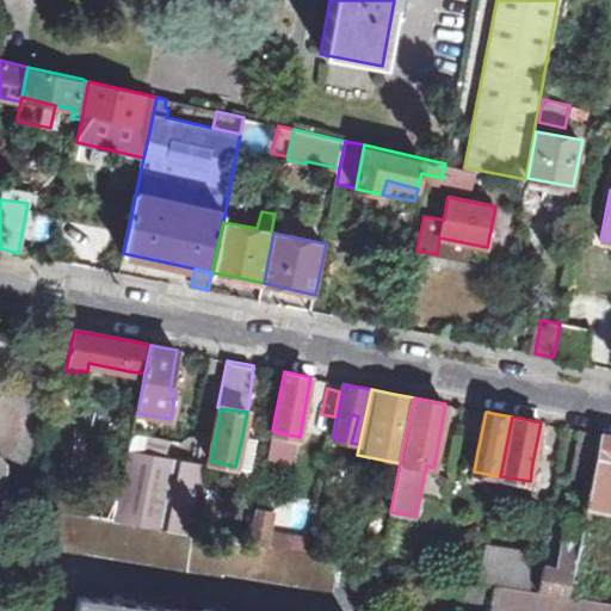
[(593,474),(600,433),(590,431),(582,430),(574,469),(593,474)]
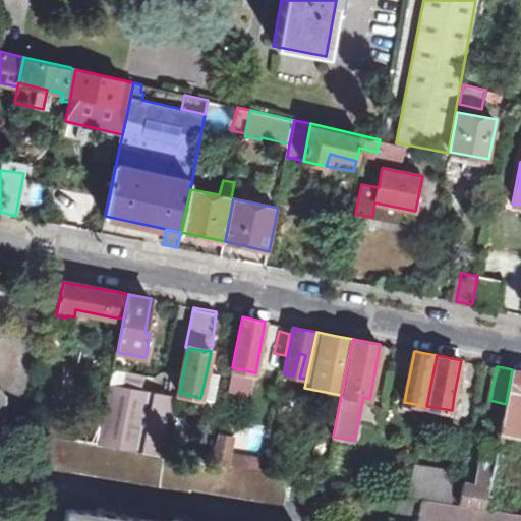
[(232,367),(231,375),(253,381),(255,372),(232,367)]
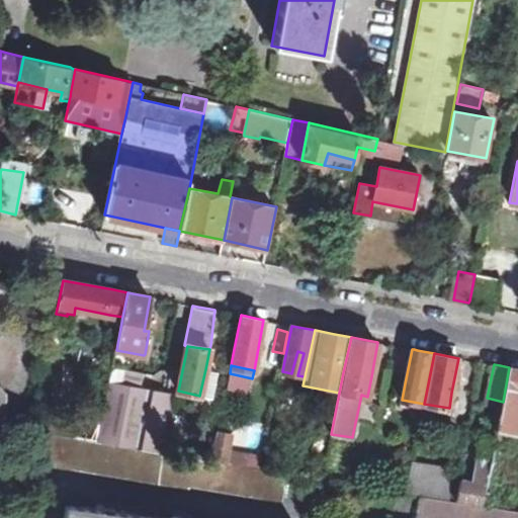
[(517,368),(509,367),(503,402),(503,403),(502,409),(498,428),(517,431),(517,368)]
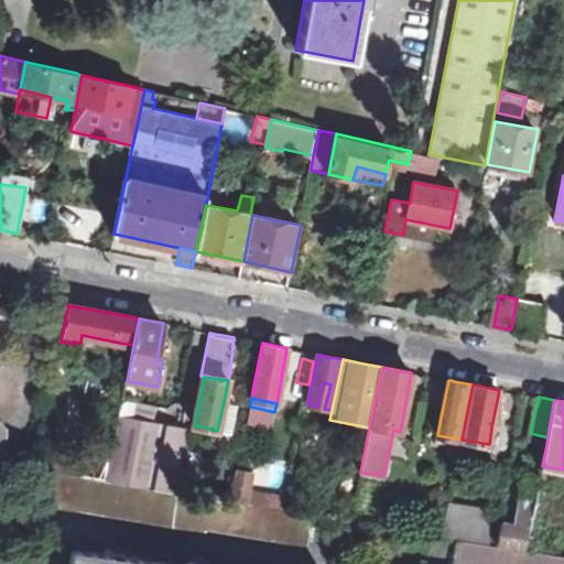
[(109,469),(107,478),(175,489),(186,429),(155,424),(158,410),(122,402),(109,469)]
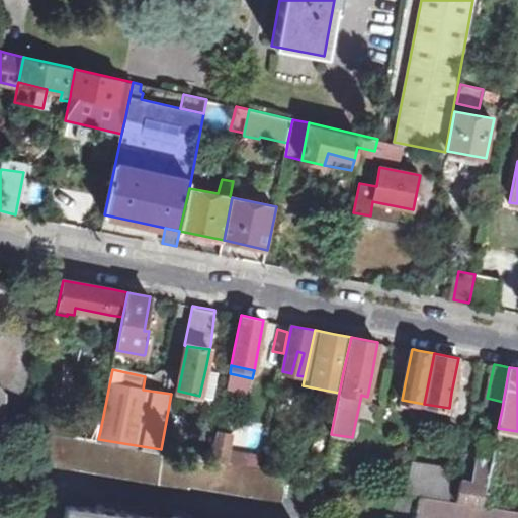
[(205,369),(199,396),(213,399),(218,371),(205,369)]
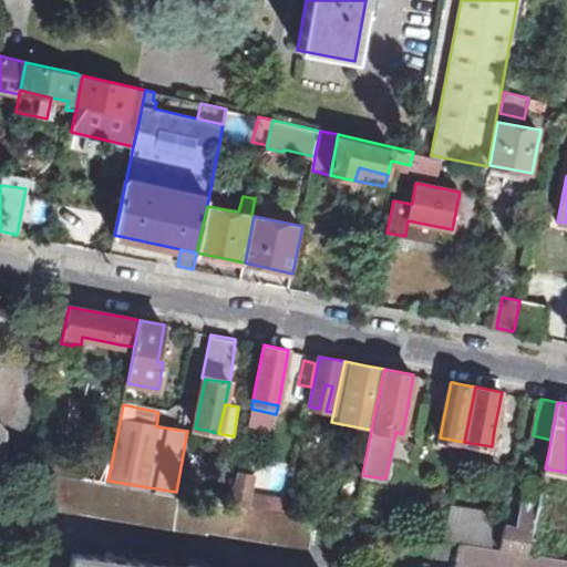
[(550,441),(550,440),(533,435),(532,442),(549,447),(550,441)]
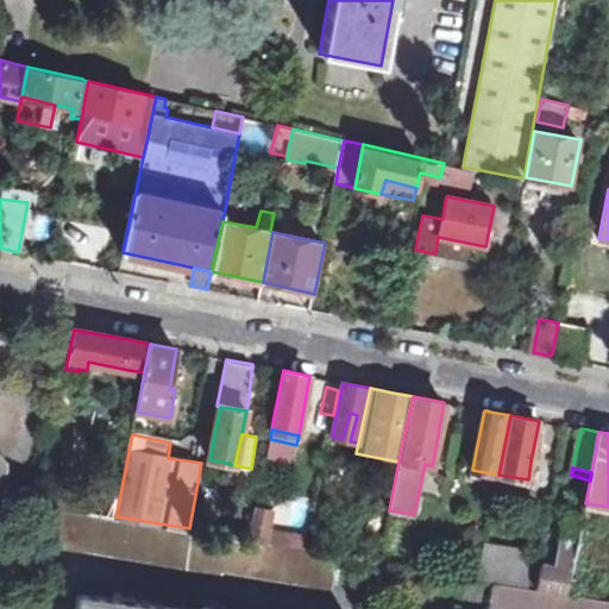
[(87,514),(115,519),(115,516),(118,507),(105,503),(105,502),(88,500),(88,497),(56,493),(54,506),(87,510),(87,514)]
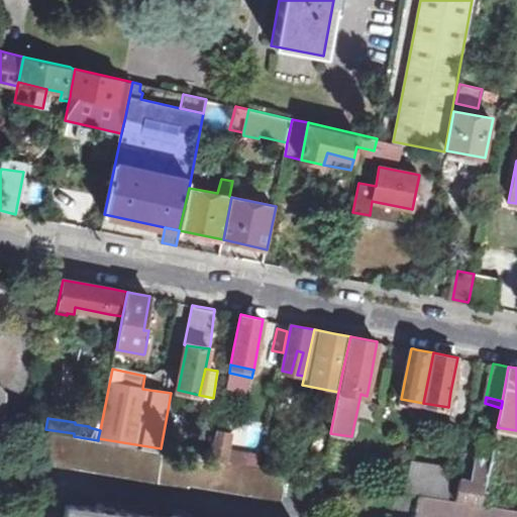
[(228,450),(231,432),(217,429),(211,460),(226,462),(228,450)]
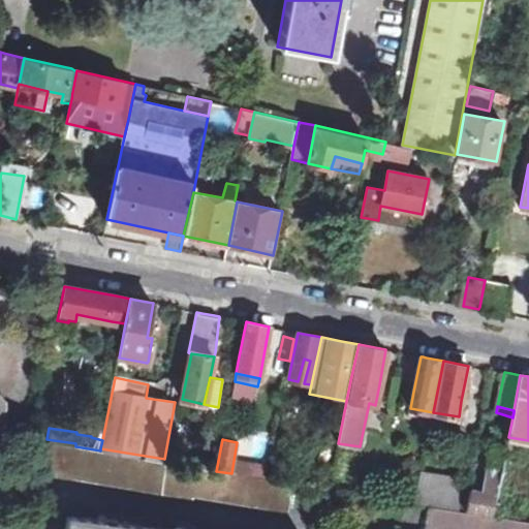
[(113,485),(195,499),(195,496),(288,512),(293,484),(268,479),(260,478),(231,473),(216,471),(165,462),(118,454),(100,450),(75,446),(38,440),(38,441),(35,471),(113,485)]
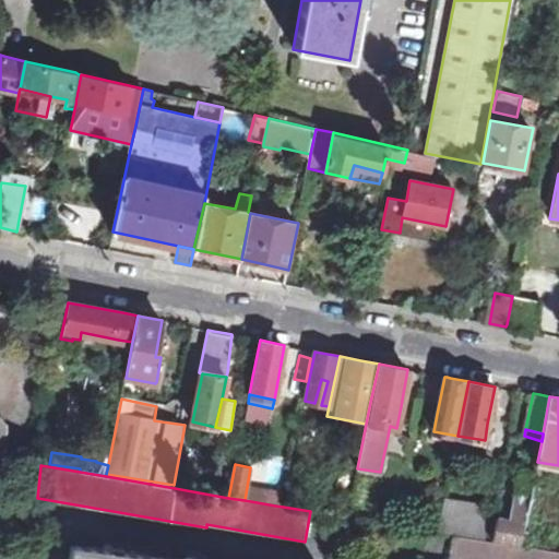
[(534,474),(522,471),(512,520),(497,518),(497,523),(494,538),(521,544),(534,474)]
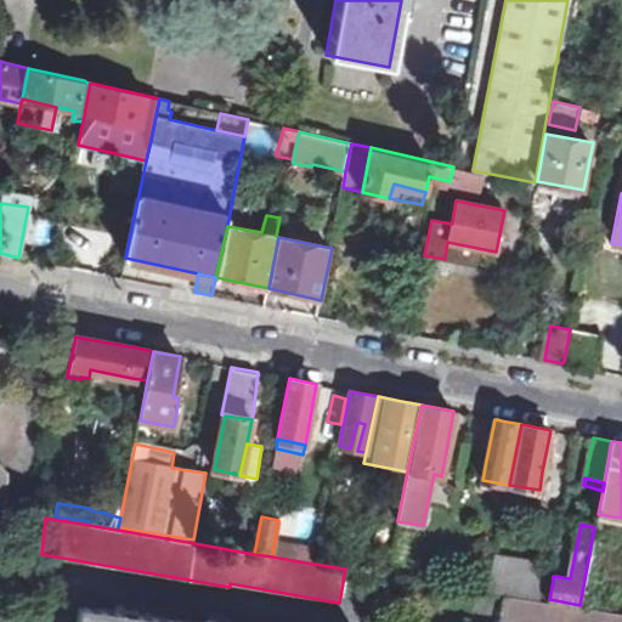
[(306,563),(309,549),(275,542),(272,557),(306,563)]
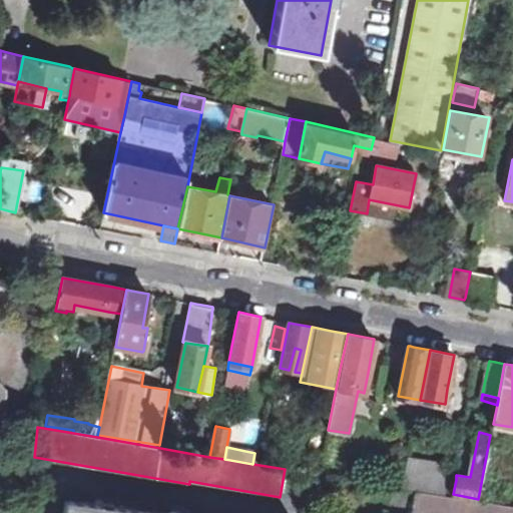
[(443,496),(452,498),(453,494),(456,480),(446,479),(449,467),(408,460),(403,486),(443,492),(443,496)]
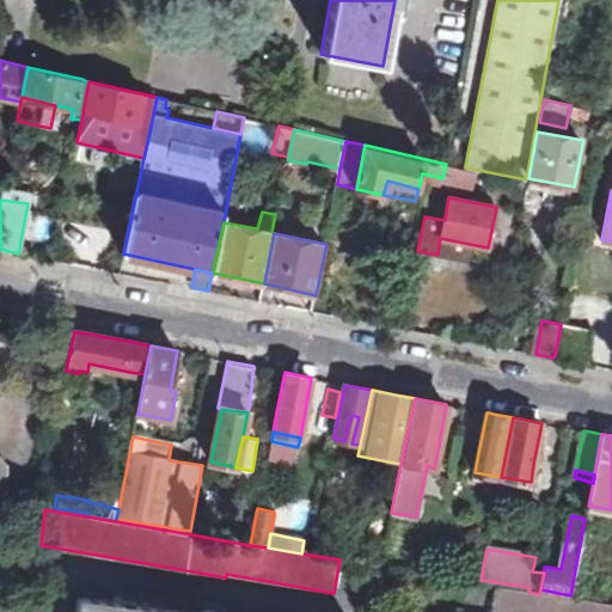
[(611,611),(611,605),(569,599),(539,594),(528,592),(497,586),(493,611),(611,611)]
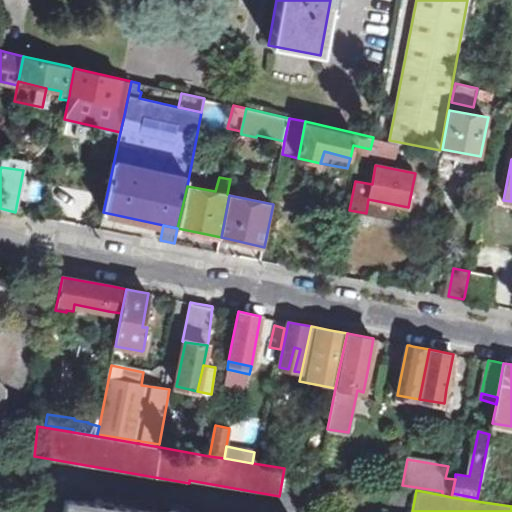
[(161,511),(101,504),(66,499),(64,511),(161,511)]
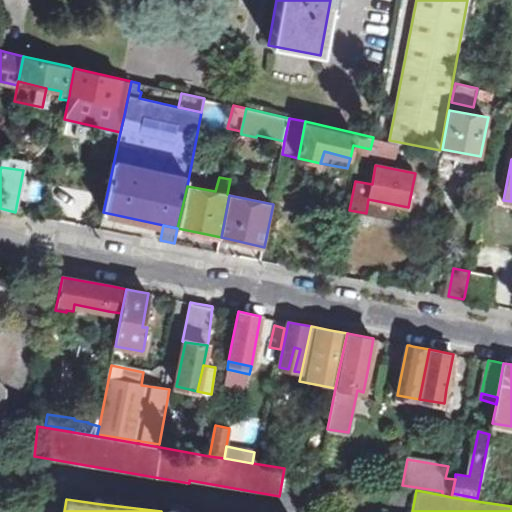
All buildings are outlined.
